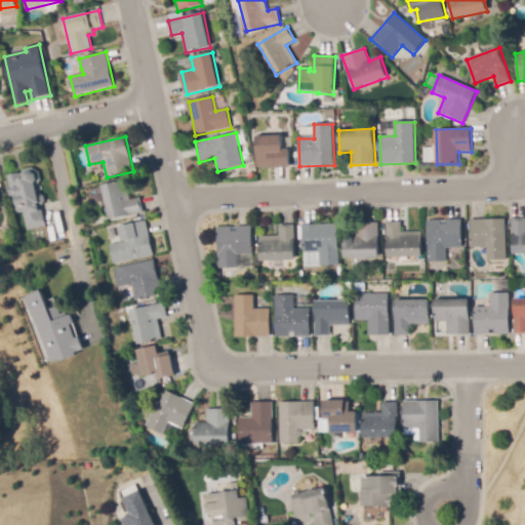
[(290,168),(257,167),(257,136),(284,136),(283,150),(290,150),(290,168)]
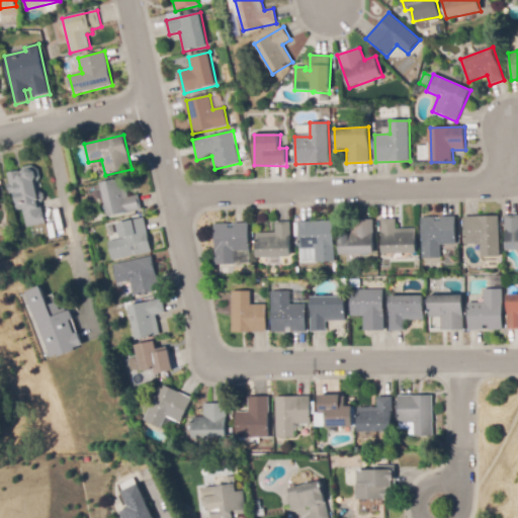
[(26,228),(22,209),(15,211),(12,193),(9,194),(7,184),(9,183),(7,173),(19,171),(19,172),(21,172),(24,167),(32,165),(39,170),(41,178),(38,182),(40,192),(44,193),(45,198),(42,203),(39,203),(39,207),(41,207),(46,224),(26,228)]
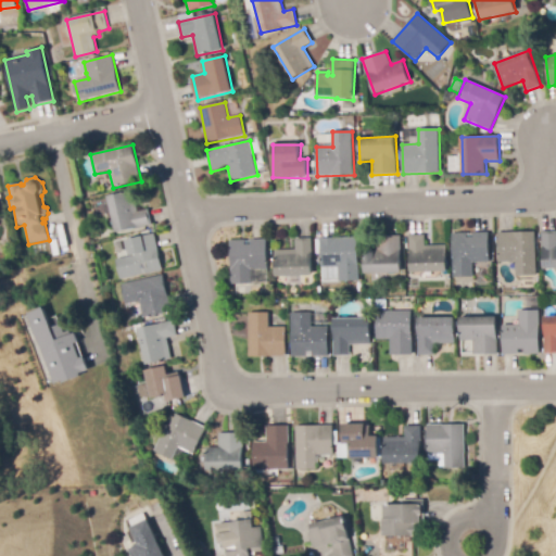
[(116,234),(109,197),(135,191),(139,212),(150,210),(153,227),(116,234)]
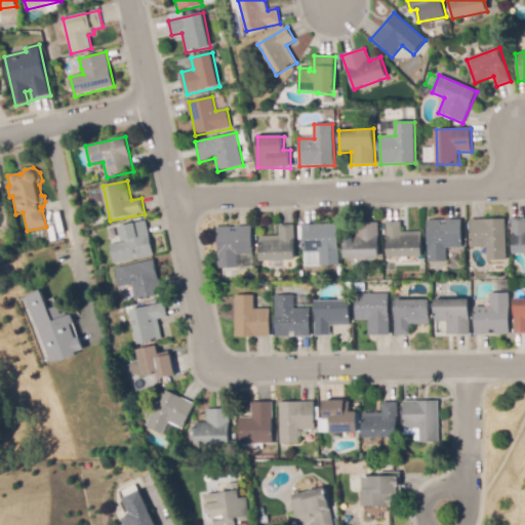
[(487,261),(487,247),(472,247),(471,220),(506,218),(507,260),(487,261)]
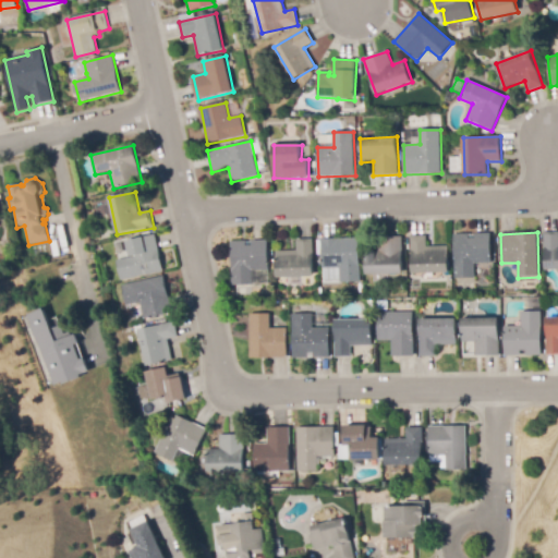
[(544,233),(557,232),(557,269),(546,270),(544,233)]
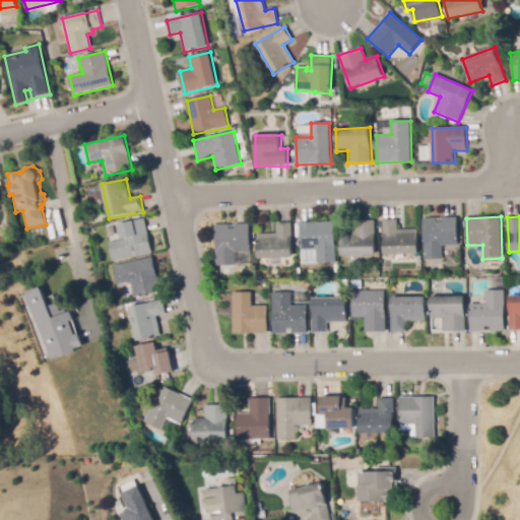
[(424,260),(424,218),(438,218),(438,222),(443,222),(443,217),(458,217),(459,246),(442,246),(443,259),(424,260)]
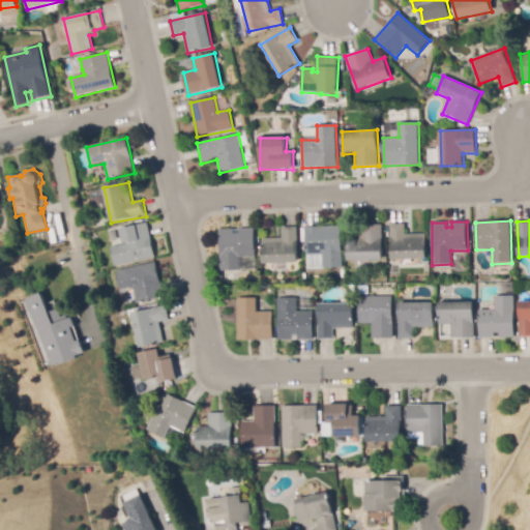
[(115,267),(111,247),(124,245),(121,229),(148,223),(155,259),(115,267)]
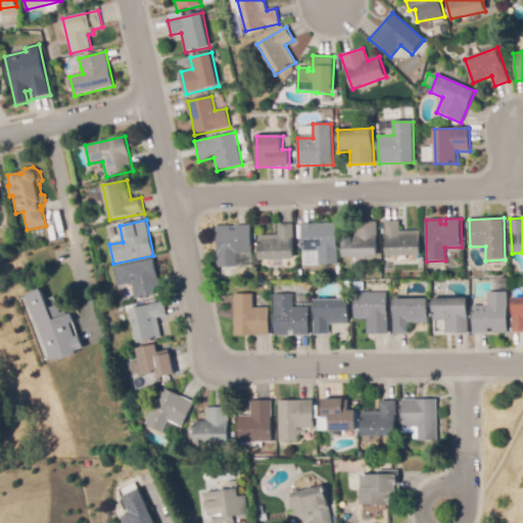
[(386,256),(385,222),(399,221),(400,232),(420,231),(421,255),(386,256)]
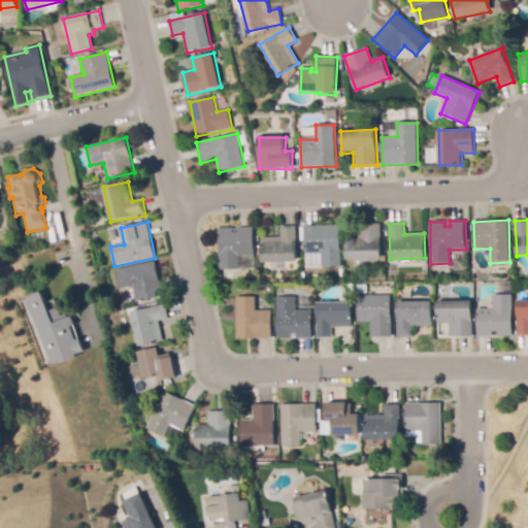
[(347,260),(347,237),(360,237),(359,225),(381,224),(382,260),(347,260)]
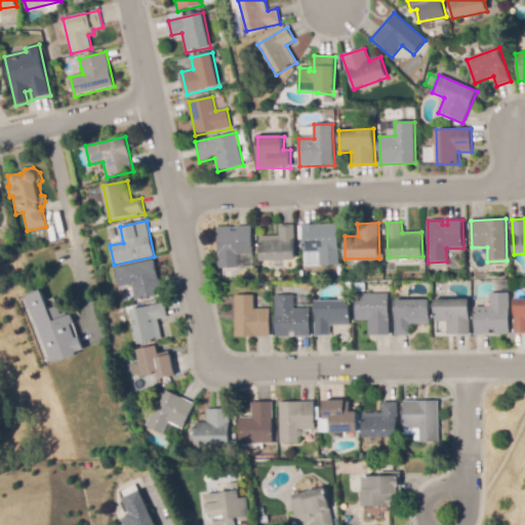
[(320,266),(319,252),(304,253),(303,226),(337,224),(339,266),(320,266)]
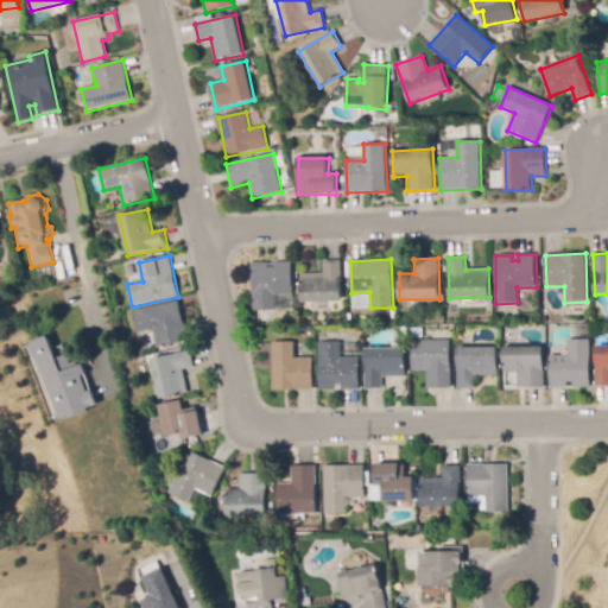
[(302,303),(302,274),(323,273),(323,261),(341,261),(342,302),(302,303)]
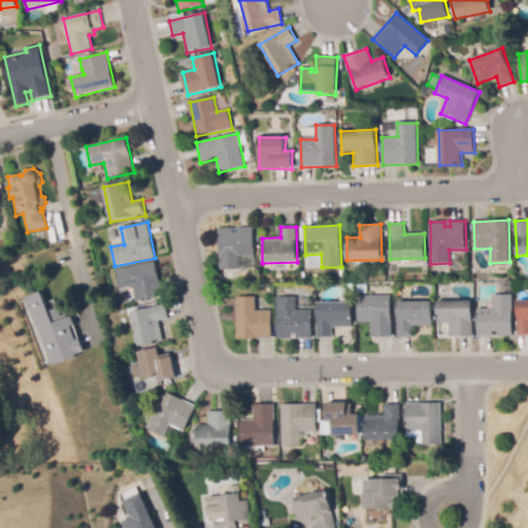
[(220,270),(219,228),(254,228),(254,256),(238,257),(238,270),(220,270)]
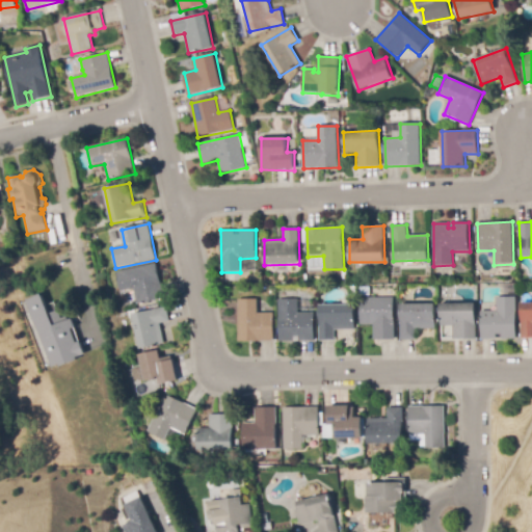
[(137,304),(133,289),(120,292),(115,272),(157,263),(164,298),(137,304)]
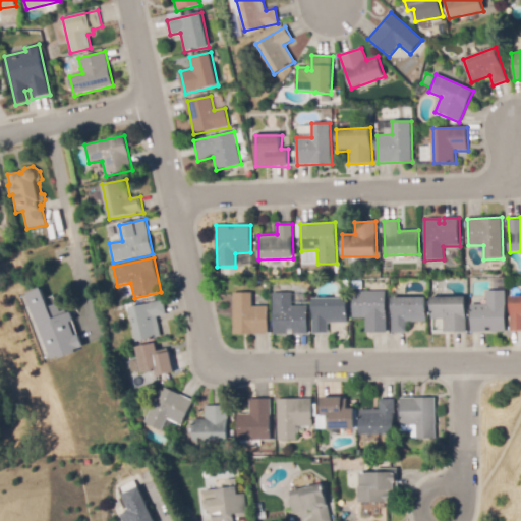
[(50,360),(35,320),(34,320),(27,304),(30,303),(25,294),(41,288),(48,307),(58,303),(61,311),(66,309),(67,313),(71,312),(74,321),(70,323),(75,336),(78,335),(83,348),(76,351),(76,353),(59,360),(58,357),(50,360)]
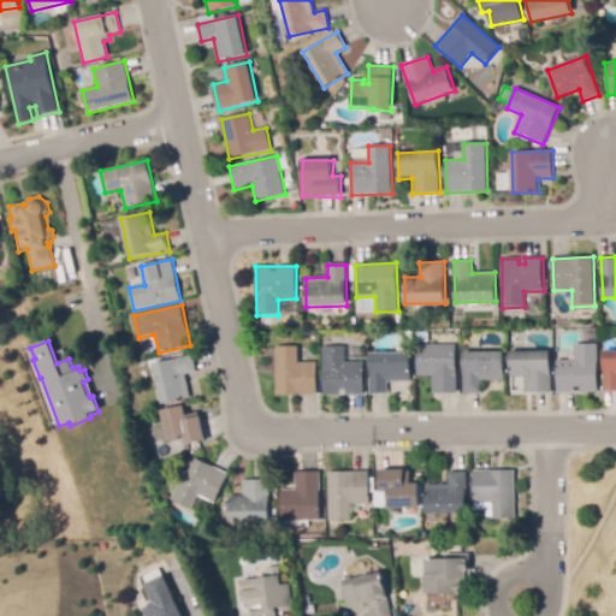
[(433,394),(432,375),(418,375),(416,345),(456,344),(457,394),(433,394)]
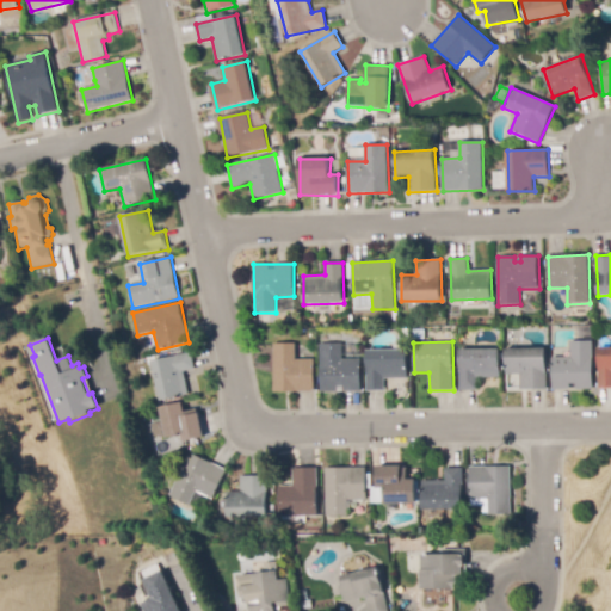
[(554,390),(553,358),(572,358),(572,341),(593,341),(594,389),(554,390)]
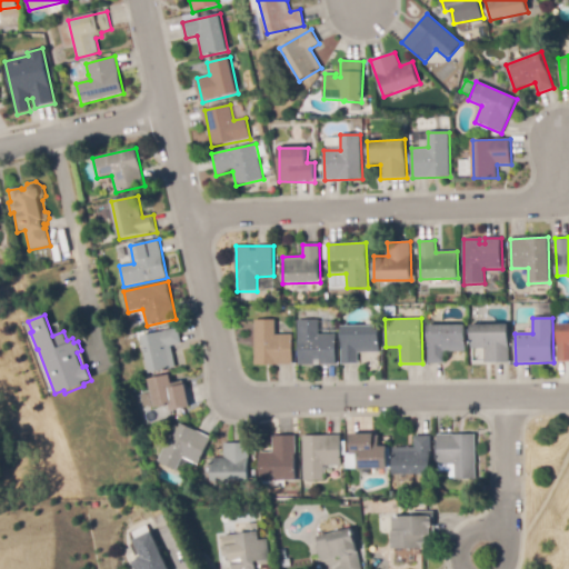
[(293,365),(255,365),(256,320),(276,320),(276,335),(293,335),(293,365)]
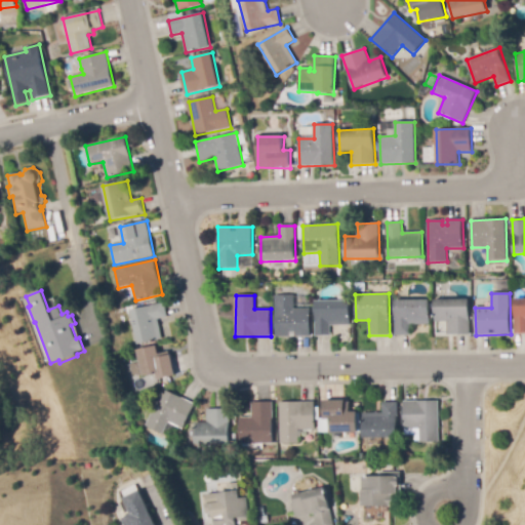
[(276,337),(275,295),(294,295),(294,309),(311,309),(311,336),(276,337)]
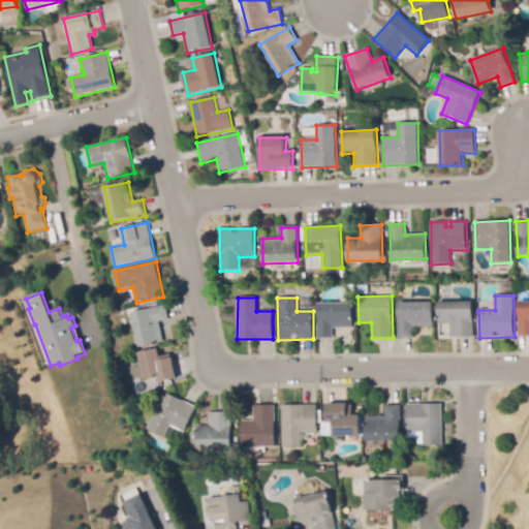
[(528,337),(519,337),(520,301),(528,301),(528,337)]
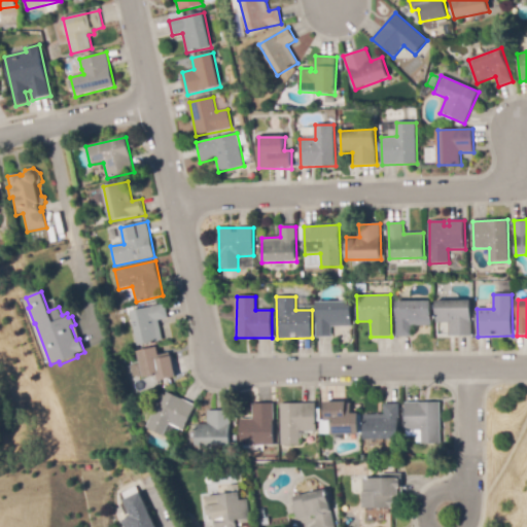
[(397,337),(396,302),(431,301),(432,325),(412,326),(412,337),(397,337)]
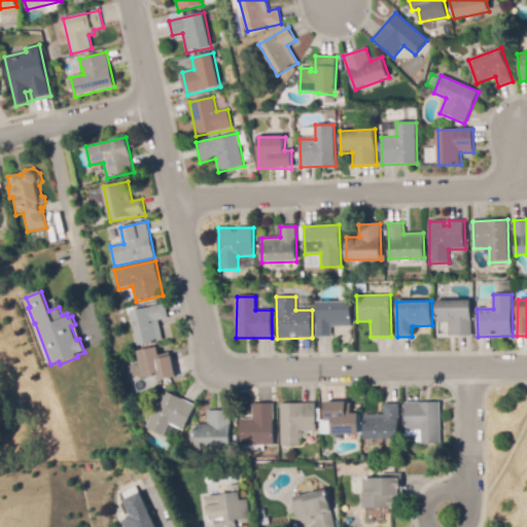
[(449,337),(449,323),(437,323),(436,302),(471,301),(472,336),(449,337)]
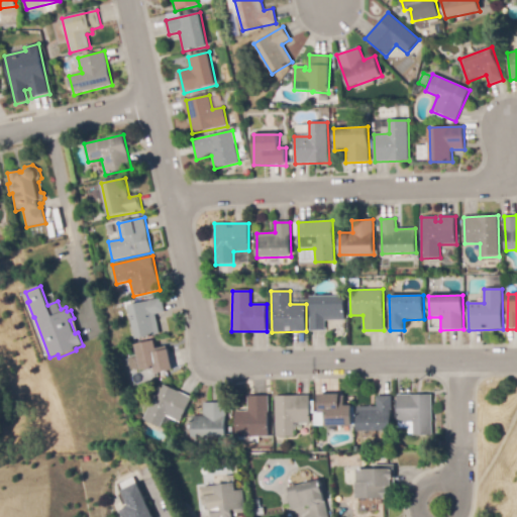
[(325,331),(311,331),(310,296),(344,296),(344,321),(325,321),(325,331)]
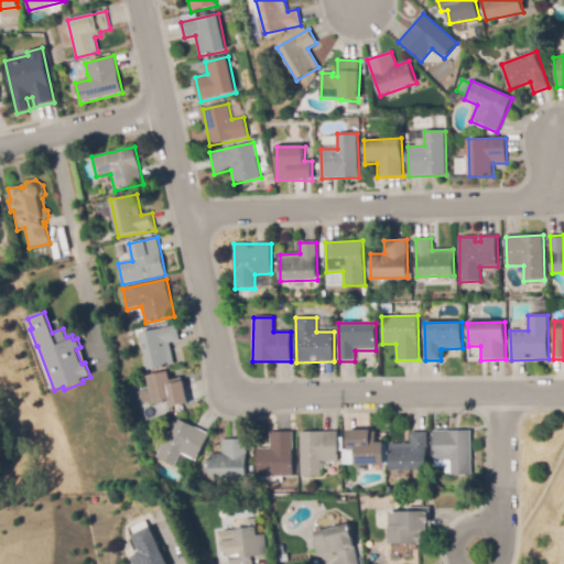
[(149,370),(141,334),(177,326),(181,340),(170,343),(174,365),(149,370)]
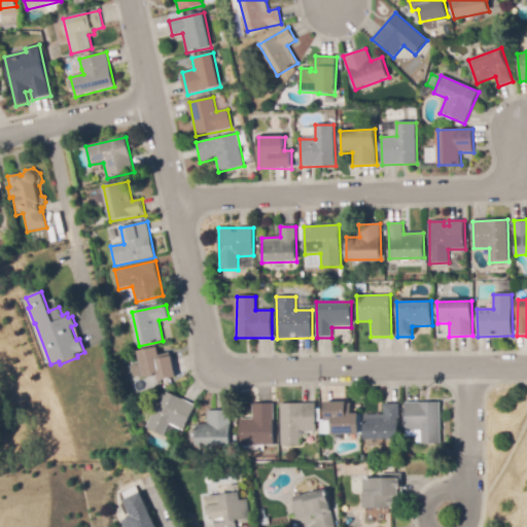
[(131,370),(131,366),(141,363),(138,353),(157,348),(160,355),(170,352),(175,370),(177,378),(159,382),(156,374),(138,379),(137,376),(133,377),(131,370)]
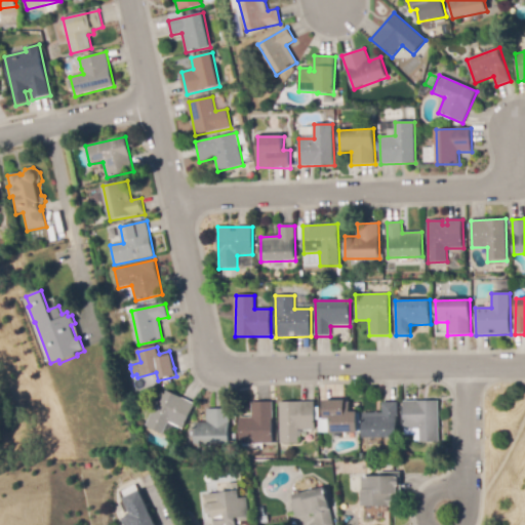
[(163,435),(145,426),(163,389),(195,404),(182,430),(168,422),(163,435)]
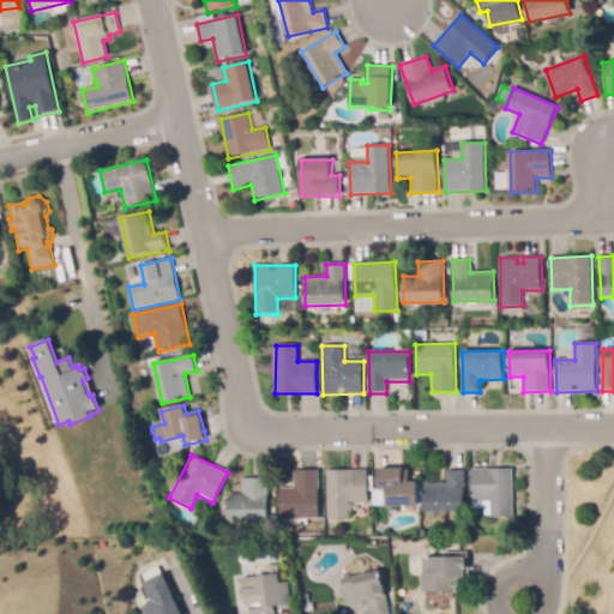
[(417,507),(386,506),(387,491),(379,491),(379,468),(419,470),(417,507)]
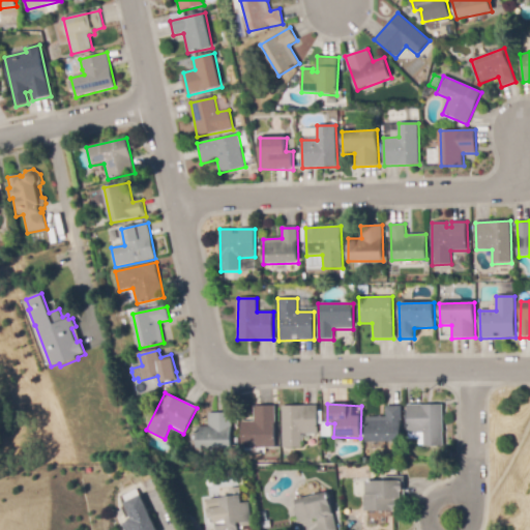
[(424,446),(424,433),(408,433),(408,405),(443,405),(444,446),(424,446)]
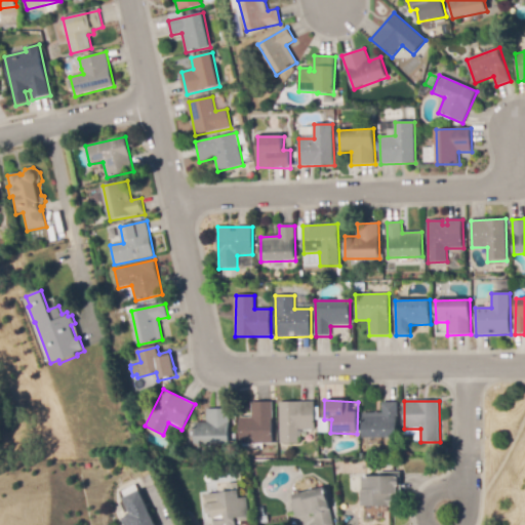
[(280,444),(280,402),(315,402),(315,430),(299,430),(299,443),(280,444)]
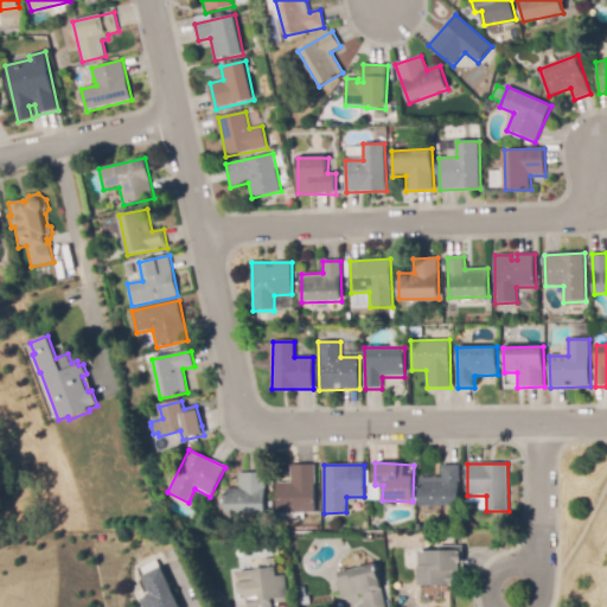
[(420,506),(420,478),(442,478),(442,465),(460,465),(460,506),(420,506)]
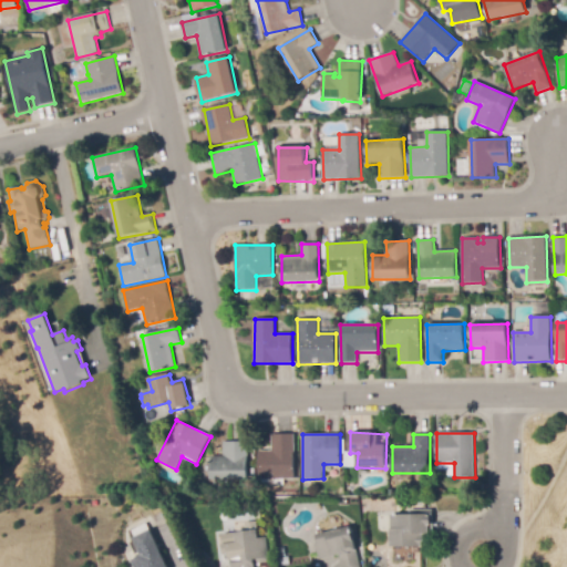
[(295,480),(258,480),(258,451),(272,451),(272,435),(295,435),(295,480)]
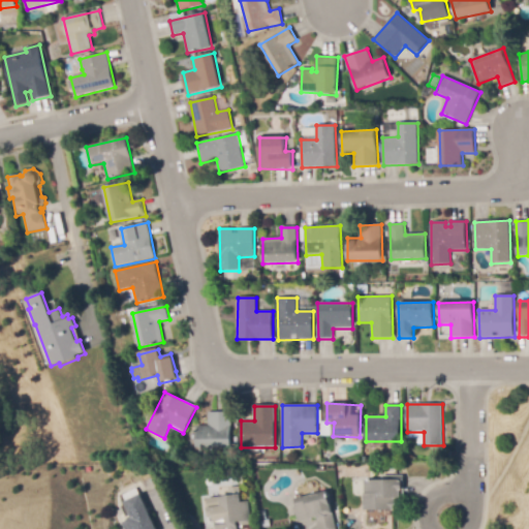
[(231,447),(196,447),(196,426),(208,426),(208,412),(231,412),(231,447)]
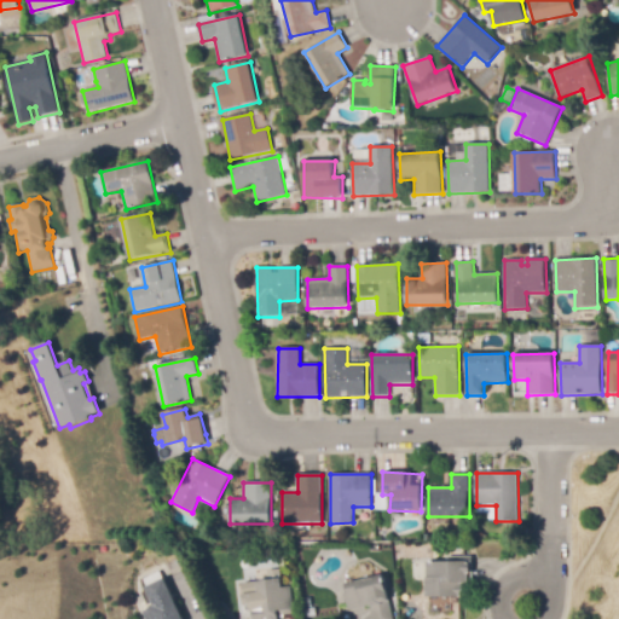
[(464,597),(427,597),(427,562),(447,562),(447,556),(473,556),(473,588),(464,588),(464,597)]
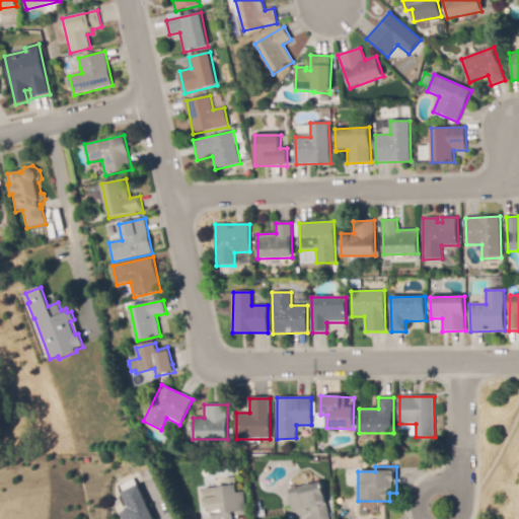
[(313,518),(311,508),(293,512),(288,490),(321,483),(329,518),(313,518)]
